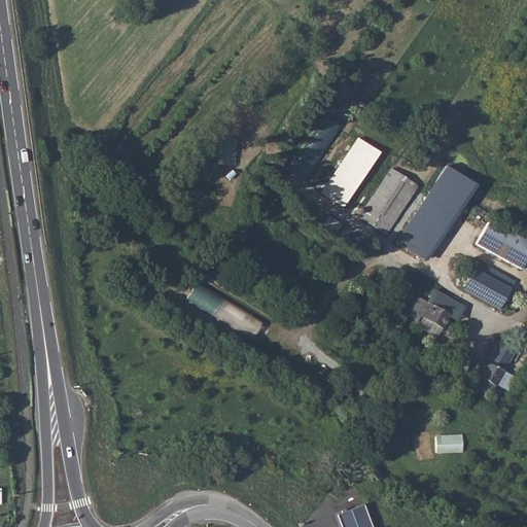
[(323,115),(287,169),(305,180),(341,127),(323,115)]
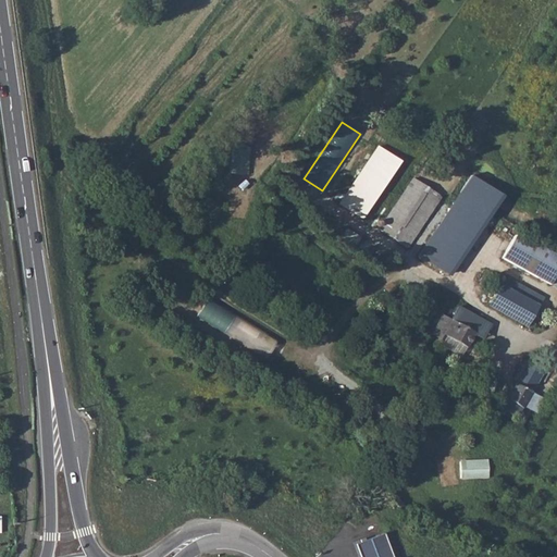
[(379,147),(341,202),(362,219),(400,161),(379,147)]
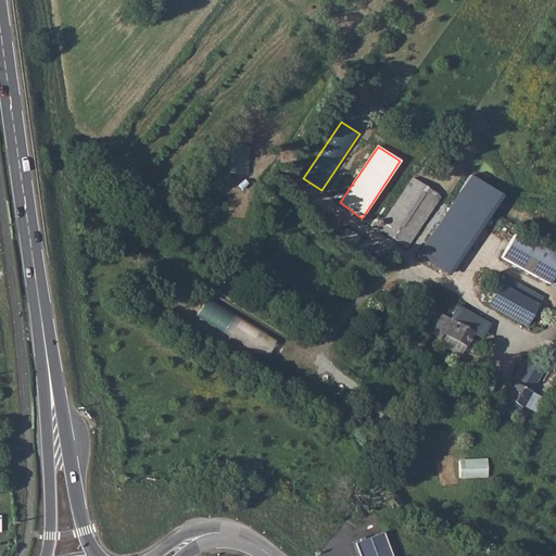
[(412,178),(378,228),(405,248),(440,197),(412,178)]
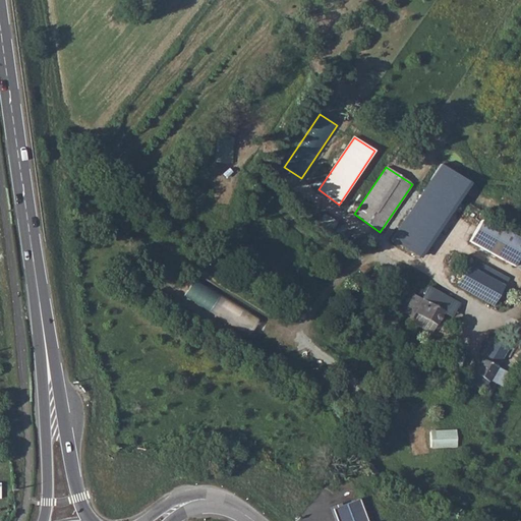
[(430,181),(398,230),(409,238),(403,247),(415,255),(454,197),(430,181)]
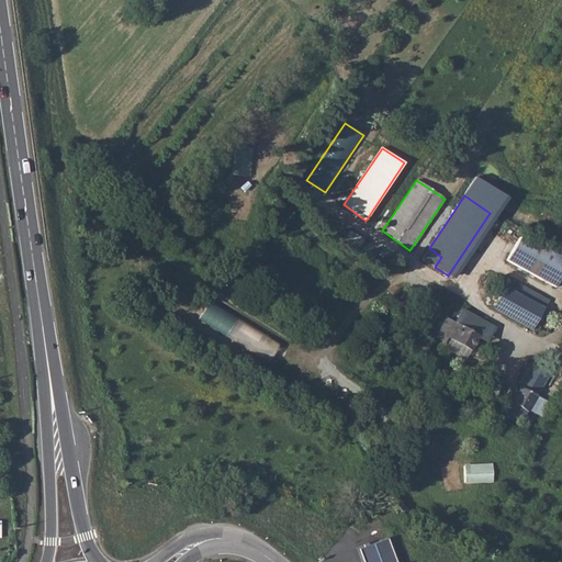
[(561,257),(523,235),(508,260),(555,288),(561,274),(561,257)]
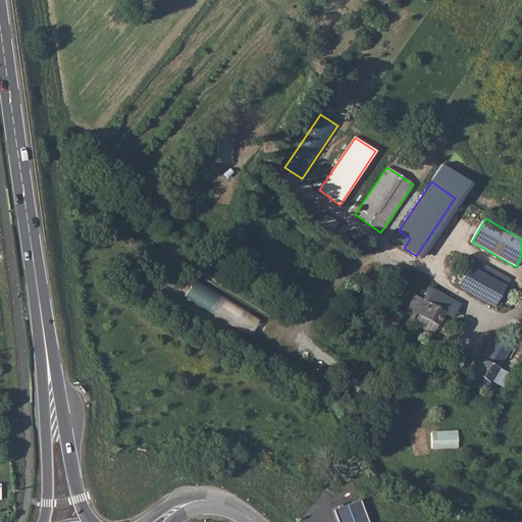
[(467,267),(460,280),(458,283),(494,305),(504,288),(481,274),(467,267)]
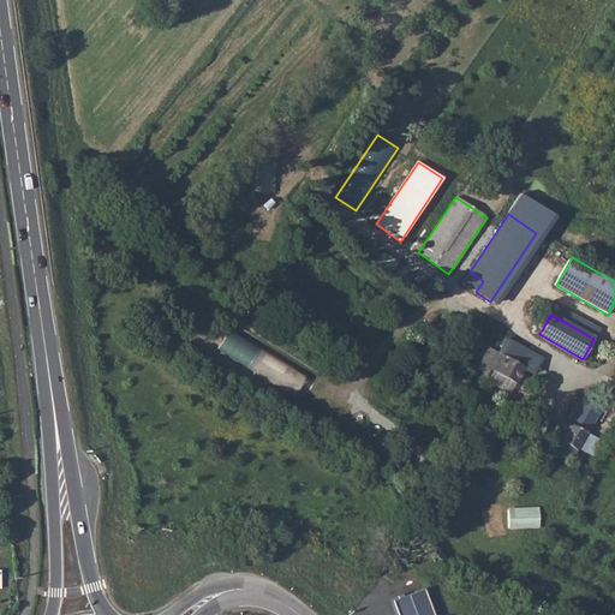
[(215,347),(264,377),(276,359),(227,328),(215,347)]
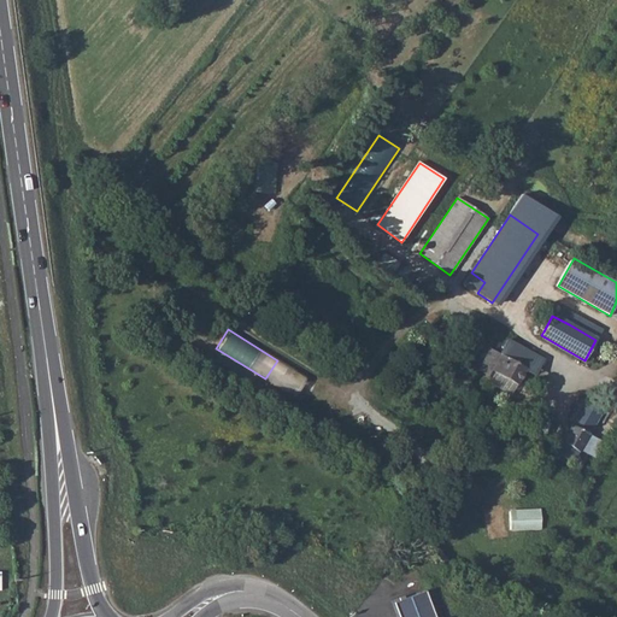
[(492,348),(480,370),(492,377),(495,372),(517,386),(527,369),(492,348)]
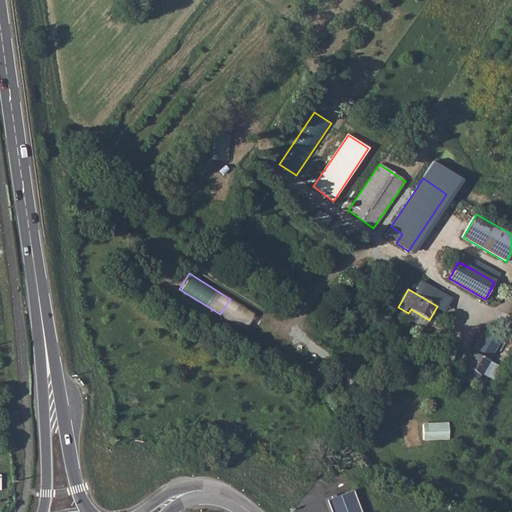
[(230,299),(220,314),(243,328),(252,312),(230,299)]
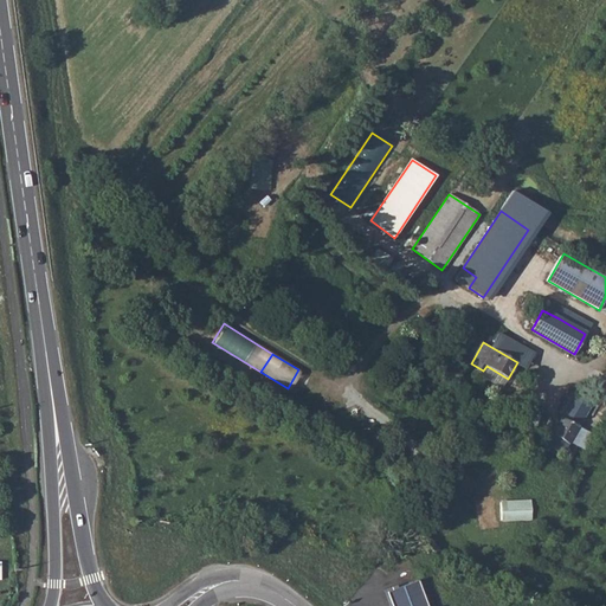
[(571,395),(543,443),(561,455),(593,400),(585,395),(581,401),(571,395)]
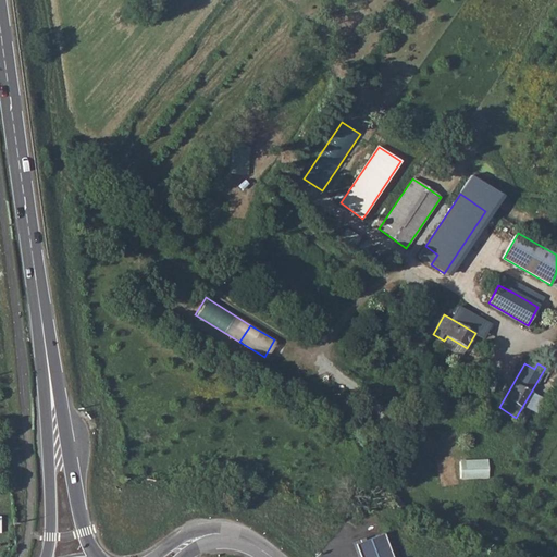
[(474,507),(490,483),(473,473),(459,497),(474,507)]
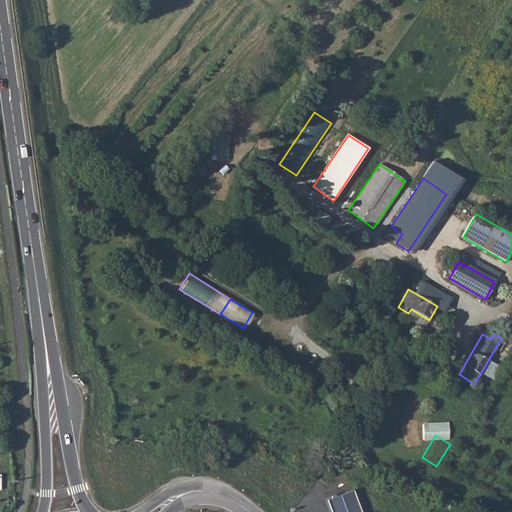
[(331,511),(362,511),(356,489),(327,497),(331,511)]
